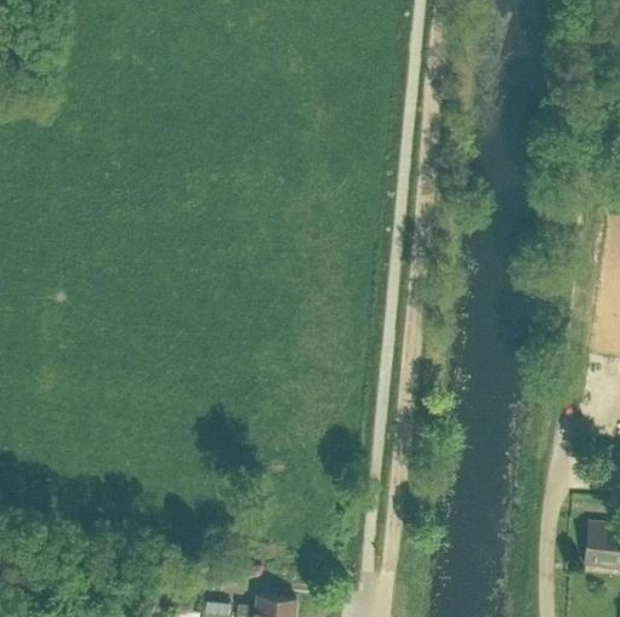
[(584,566),(619,570),(619,526),(589,524),(584,566)]
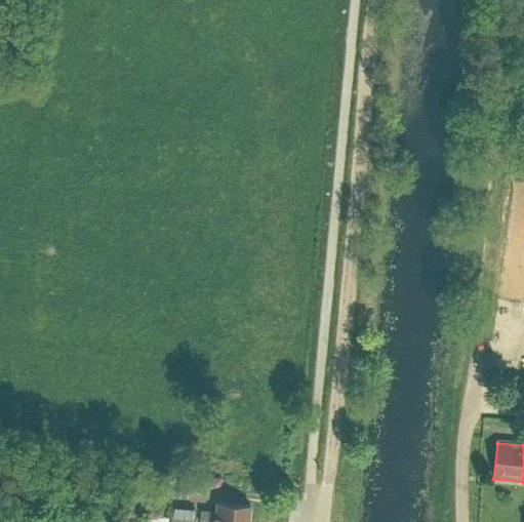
[(202,512),(201,521),(248,521),(250,507),(217,504),(216,514),(209,513),(202,512)]
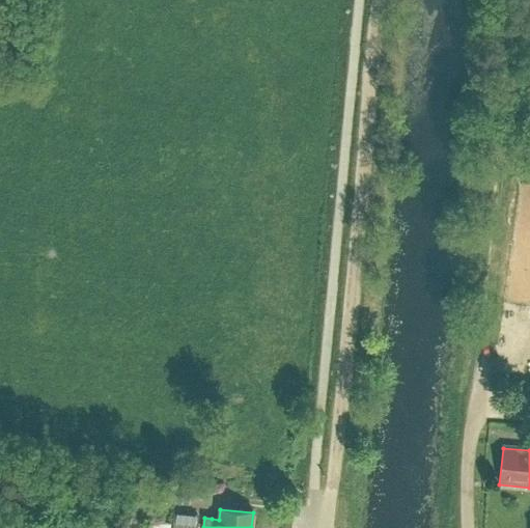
[(173,525),(189,527),(197,527),(198,517),(174,515),(173,525)]
